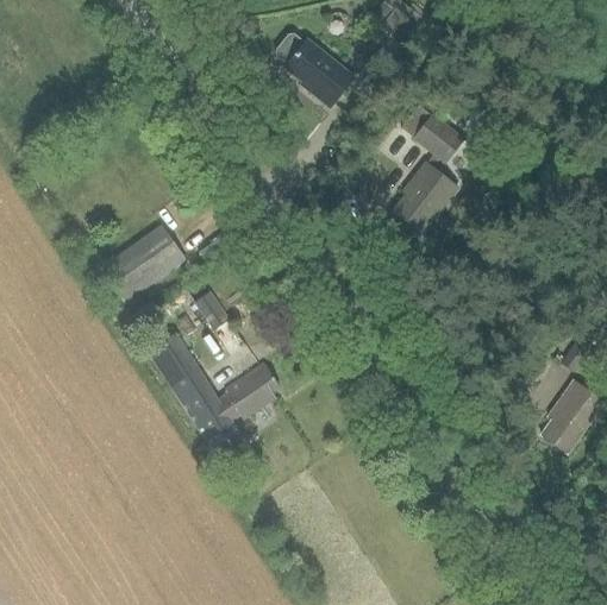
[(423,17),(401,0),(388,0),(387,1),(386,0),(383,0),(375,11),(385,18),(380,25),(402,43),(423,17)]
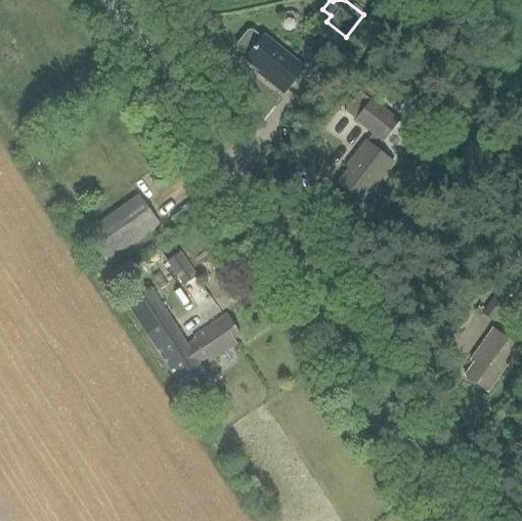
[(264,33),(262,36),(254,29),(249,29),(238,42),(240,46),(248,53),(246,56),(268,75),(266,77),(285,91),(305,64),(264,33)]
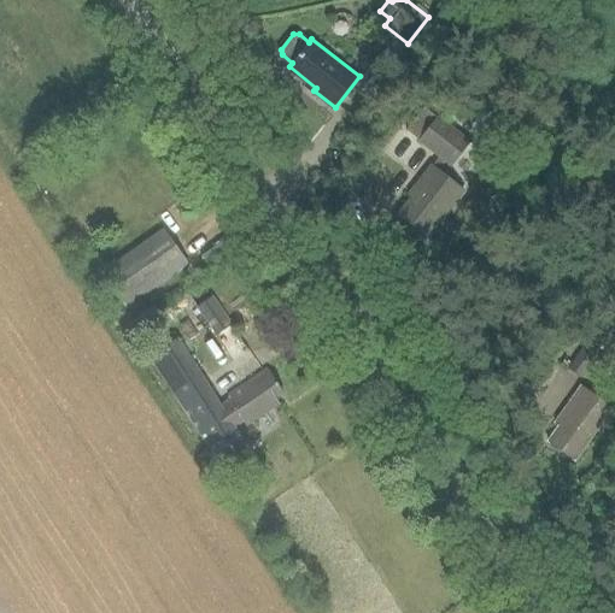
[(410,193),(413,195),(399,212),(427,233),(439,217),(441,219),(464,189),(443,171),(451,161),(452,163),(469,140),(439,116),(421,139),(441,154),(433,164),(432,164),(410,193)]
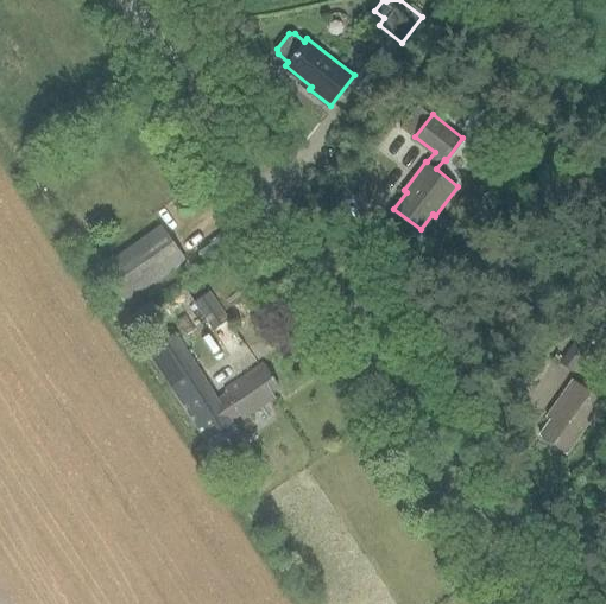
[(125,302),(187,259),(162,222),(99,267),(125,302)]
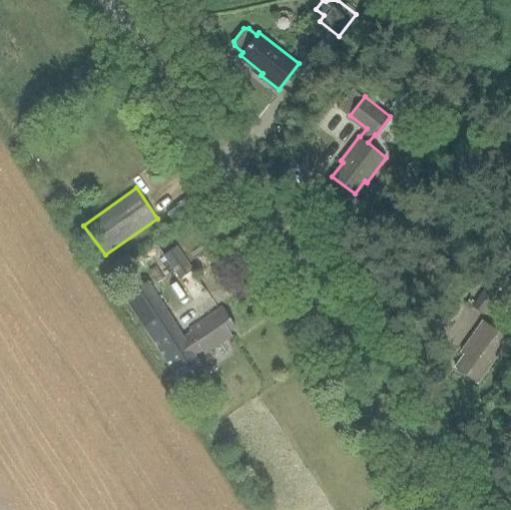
[(164,252),(180,278),(195,268),(177,243),(164,252)]
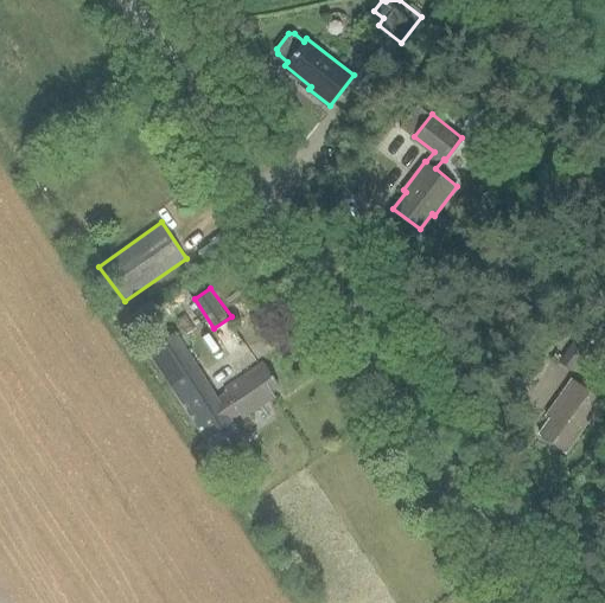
[(266,463),(236,421),(217,391),(177,329),(146,348),(207,440),(209,438),(239,483),(266,463)]
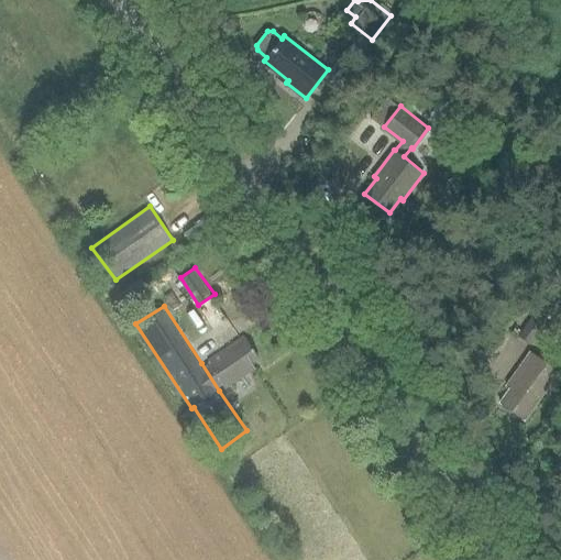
[(531,346),(549,321),(535,311),(517,336),(531,346)]
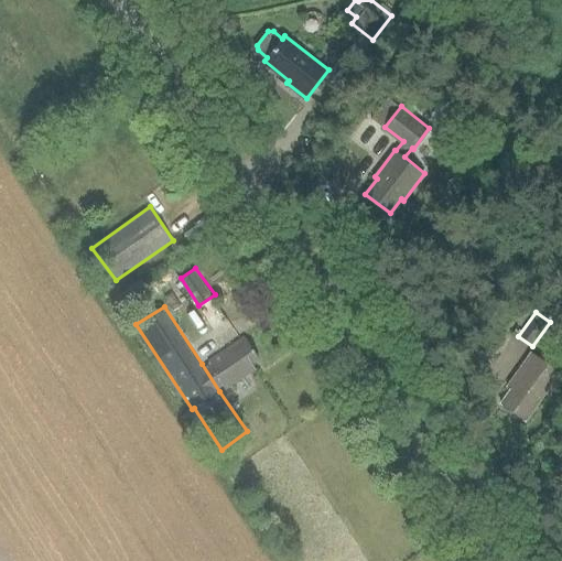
[(259,357),(245,335),(208,360),(226,388),(256,368),(252,363),(259,357)]
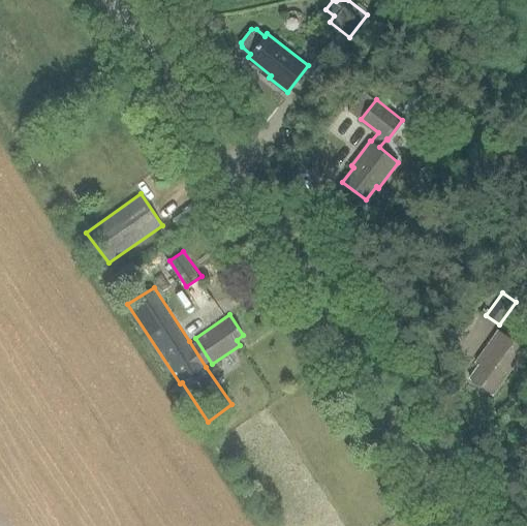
[(493,394),(525,348),(499,330),(476,361),(481,364),(470,377),(493,394)]
